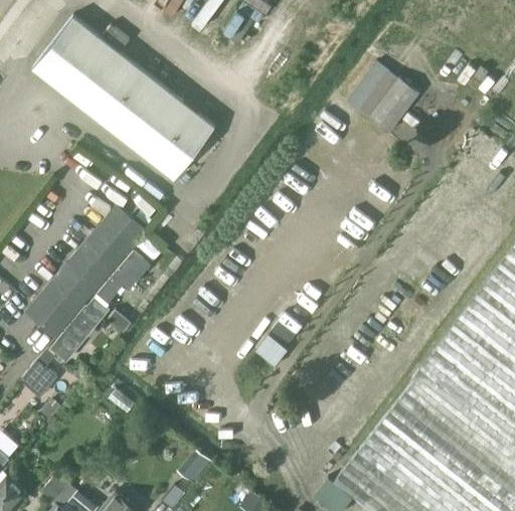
[(33,69),(174,182),(215,130),(74,18),(33,69)]
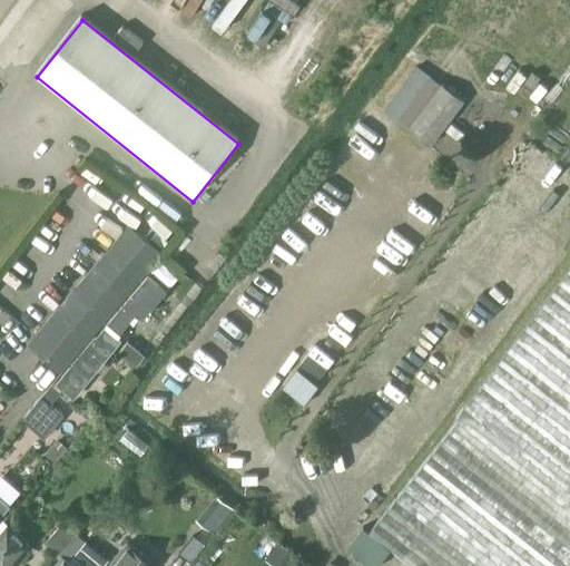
[(430,79),(418,69),(382,115),(395,125),(430,79)]
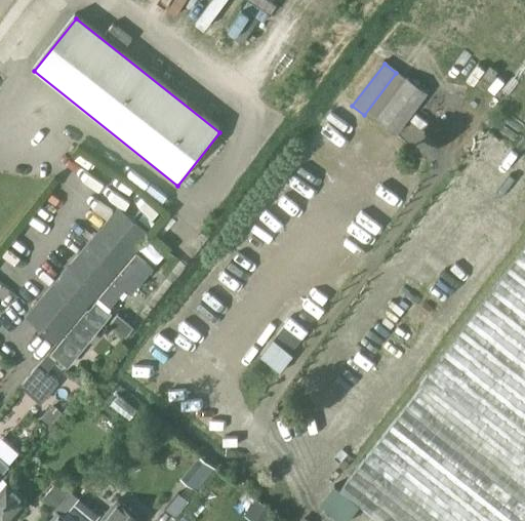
[(430,95),(408,79),(374,123),(396,139),(430,95)]
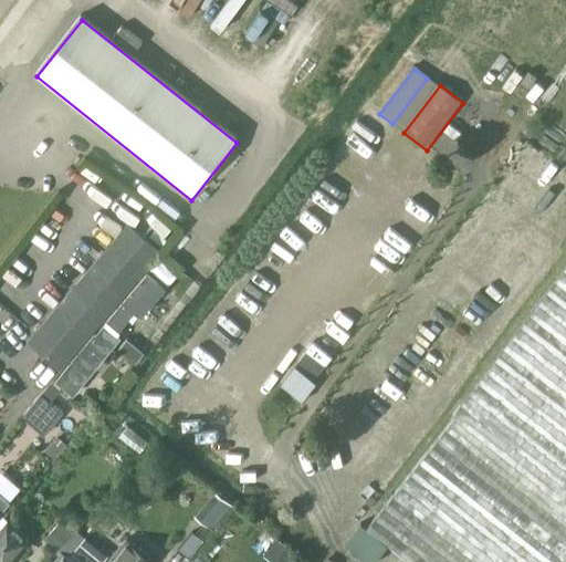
[(159,251),(127,224),(27,343),(60,371),(159,251)]
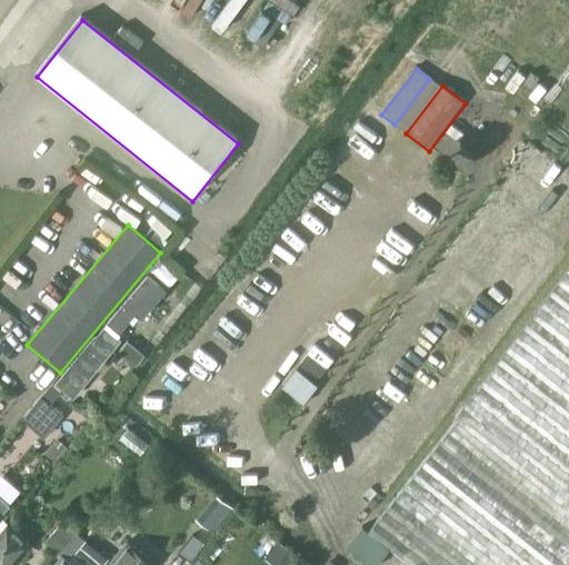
[(568,564),(568,267),(367,532),(410,564),(568,564)]
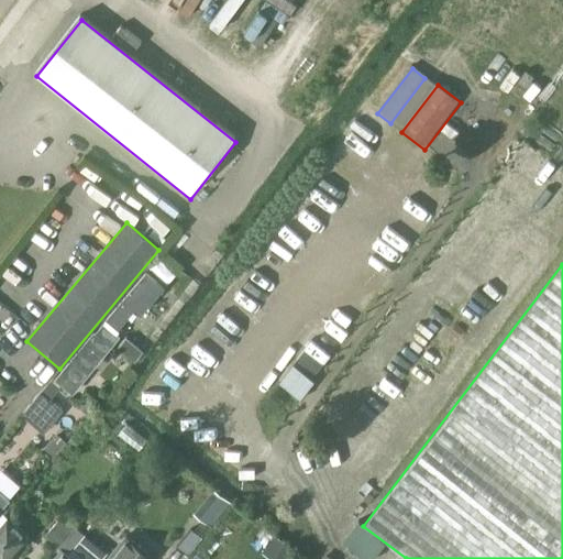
[(165,291),(146,274),(107,321),(119,332),(135,313),(141,318),(165,291)]
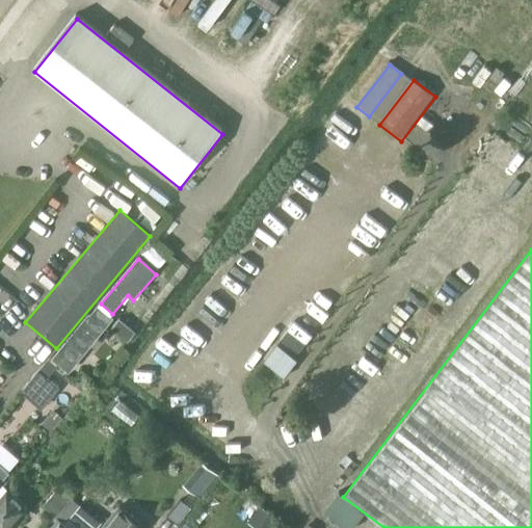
[(110,317),(113,315),(101,304),(89,316),(88,315),(52,361),(69,374),(113,320),(110,317)]
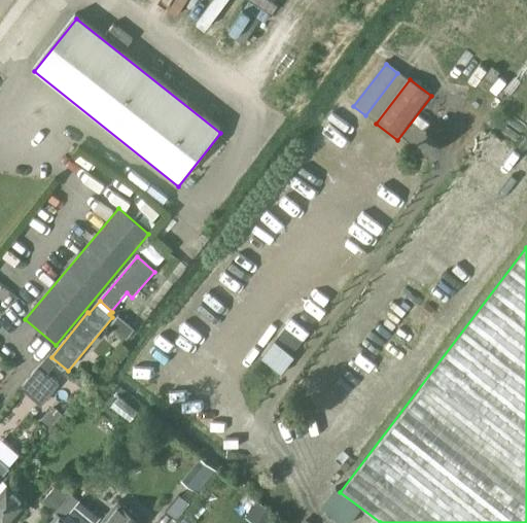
[(134,332),(118,318),(110,328),(126,342),(134,332)]
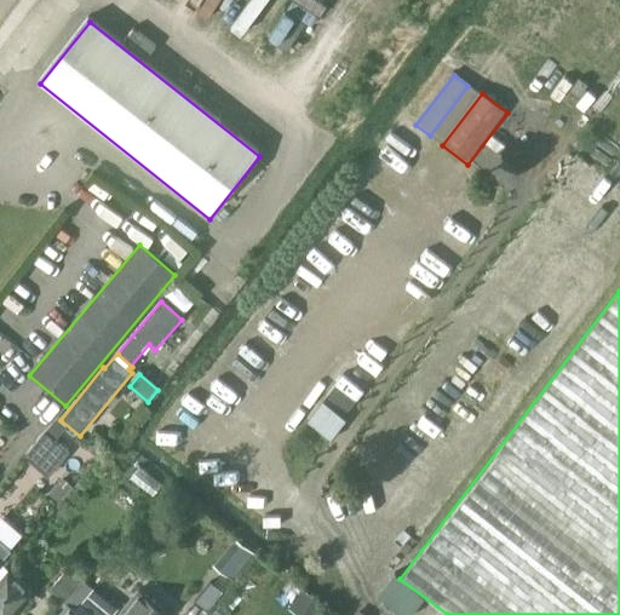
[(67,430),(56,421),(24,459),(47,477),(68,452),(56,443),(67,430)]
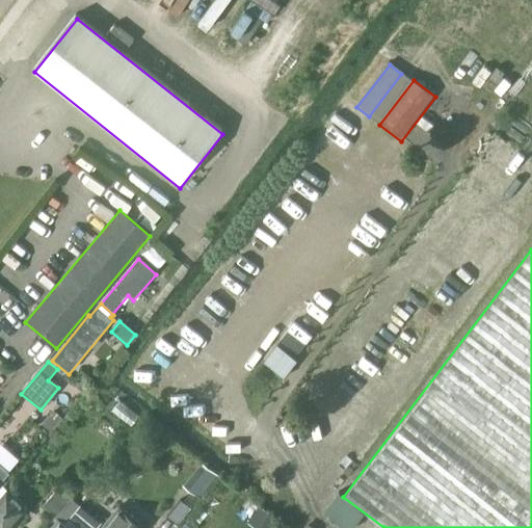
[(115,404),(109,412),(131,429),(137,422),(115,404)]
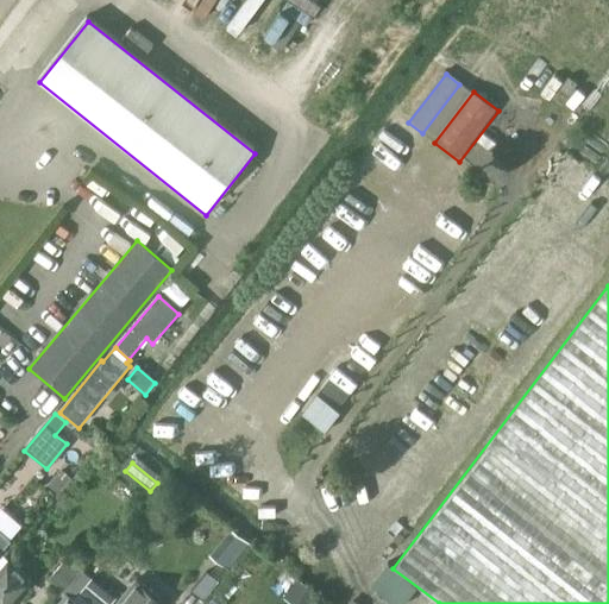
[(83,568),(69,557),(50,579),(66,591),(83,568)]
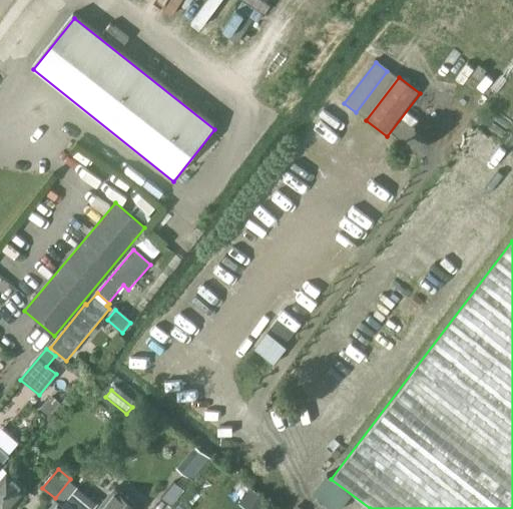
[(7,474),(0,482),(0,508),(12,508),(27,491),(7,474)]
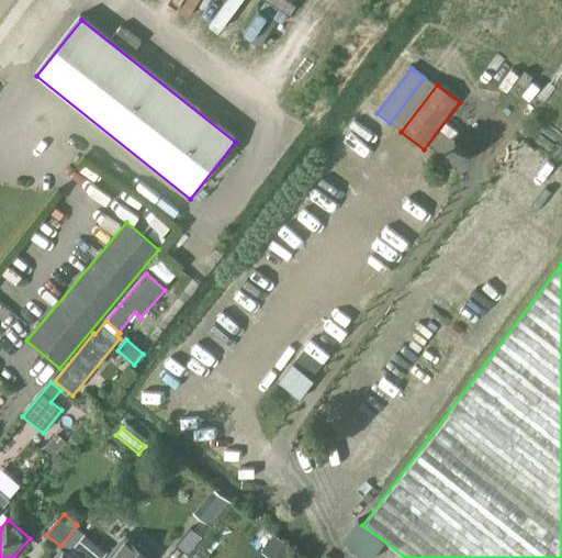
[(374,557),(385,544),(358,524),(341,545),(358,557),(374,557)]
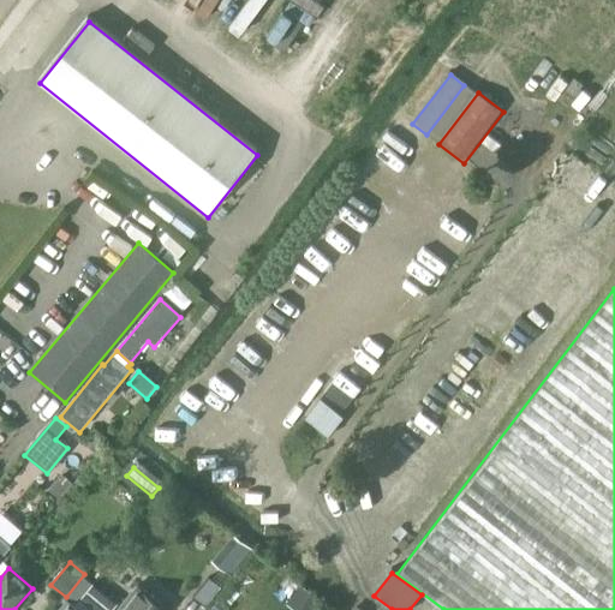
[(210,581),(193,602),(204,609),(208,609),(222,591),(210,581)]
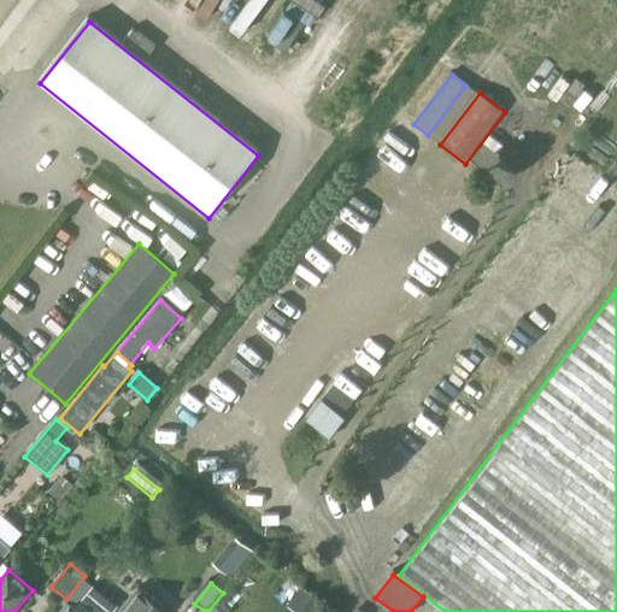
[(75,608),(78,611),(147,611),(129,596),(116,611),(111,611),(116,606),(92,587),(75,608)]
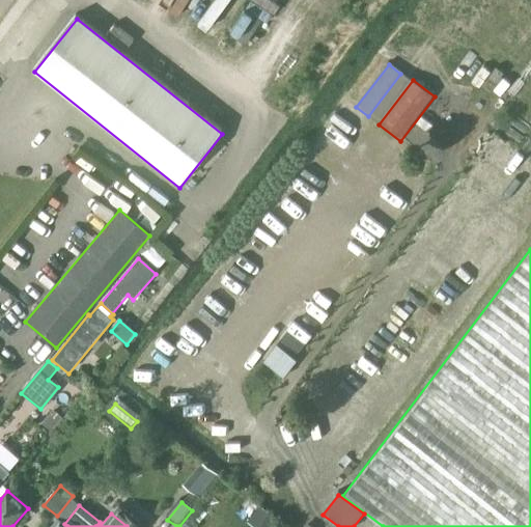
[(273,526),(277,521),(259,508),(247,525),(249,526),(273,526)]
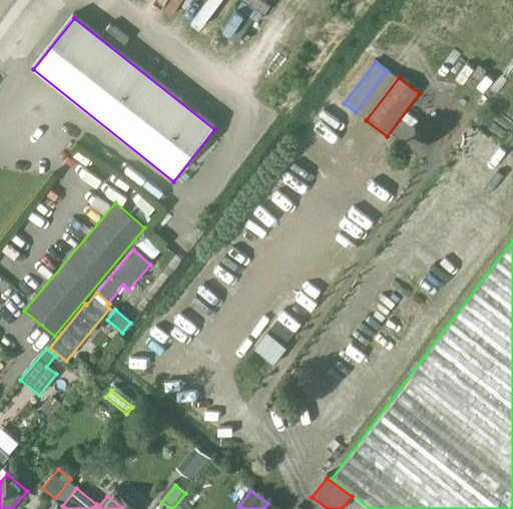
[(65,508),(62,506),(54,499),(51,502),(54,504),(50,508),(65,508)]
